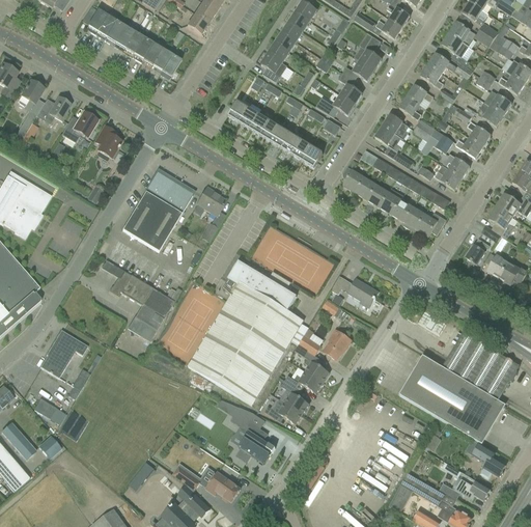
[(39,0),(51,7),(53,4),(62,10),(68,0),(39,0)]
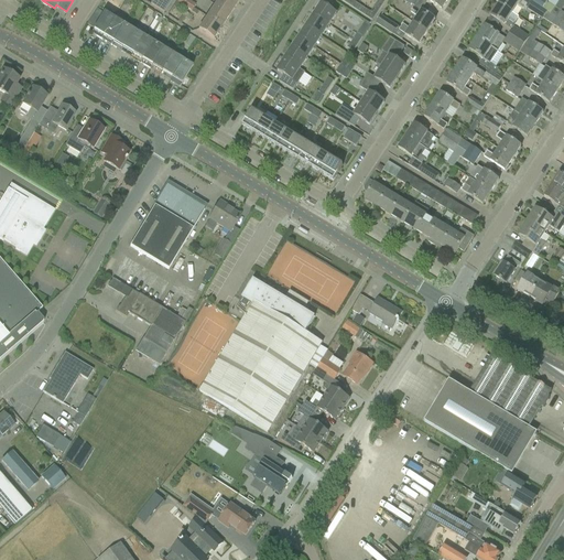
[(167,3),(170,0),(151,0),(151,1),(163,9),(167,3)]
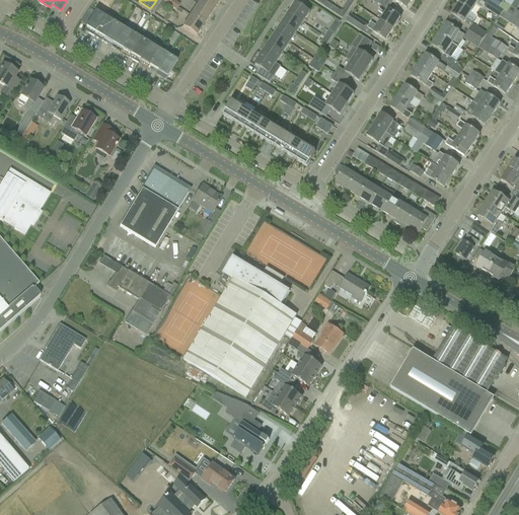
[(218,0),(199,0),(198,2),(211,11),(218,0)]
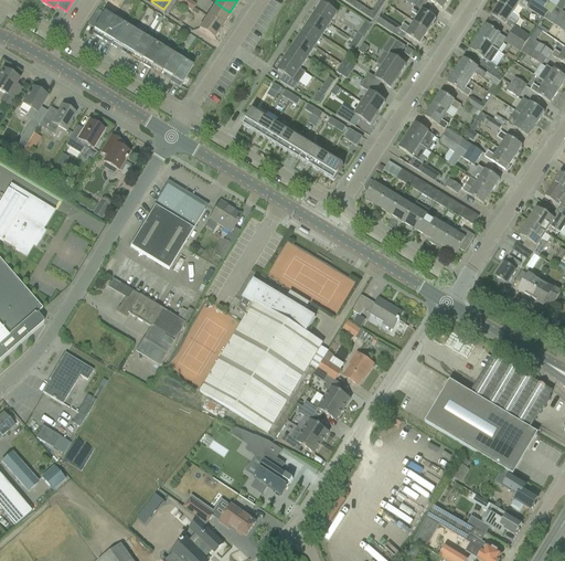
[(322,0),(315,12),(329,22),(337,10),(322,0)]
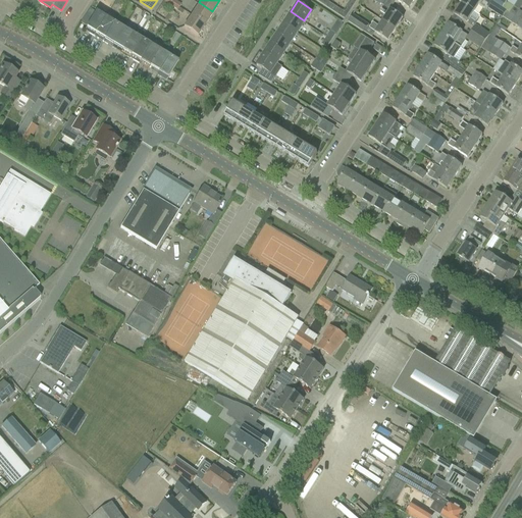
[(319,0),(345,16),(355,0),(348,0),(343,7),(331,0),(319,0)]
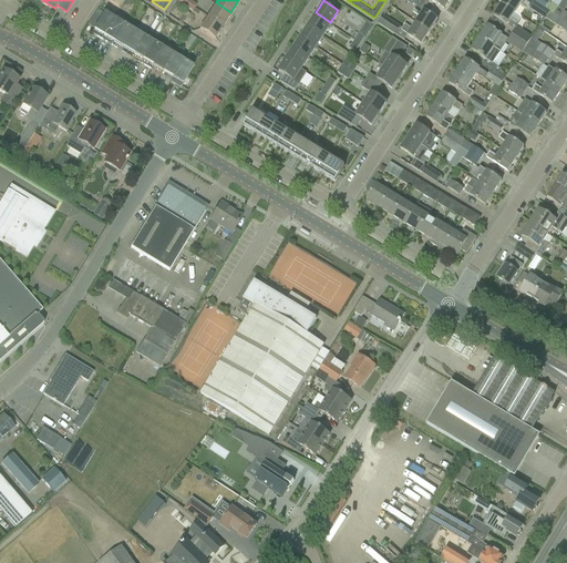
[(493,12),(503,19),(514,26),(517,20),(516,20),(521,13),(515,9),(502,0),(493,12)]
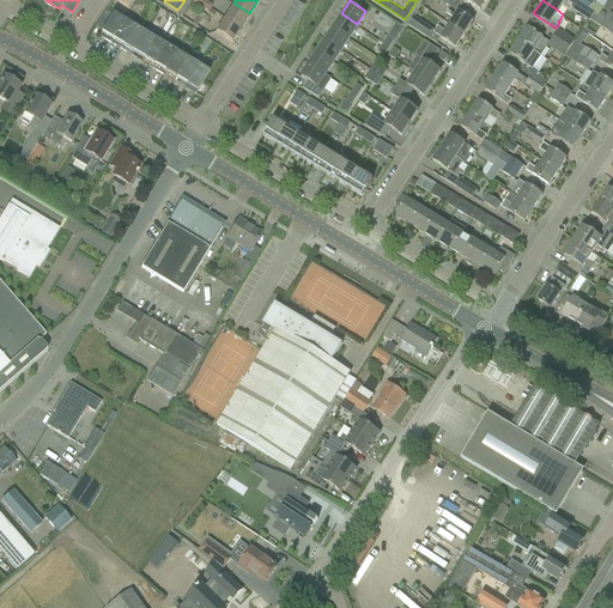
[(542,0),(557,10),(562,1),(569,6),(572,1),(570,0),(542,0)]
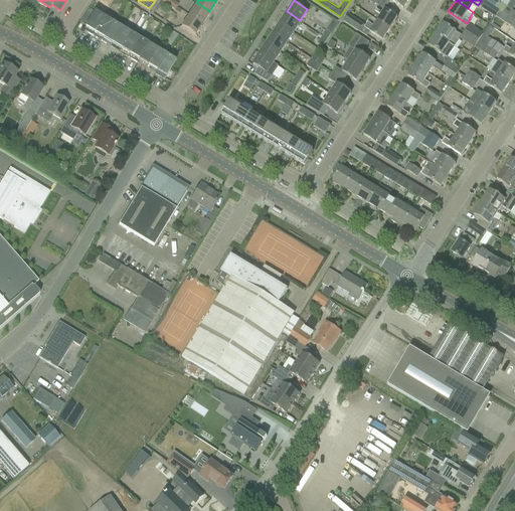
[(499,7),(489,0),(485,0),(481,5),(494,14),(499,7)]
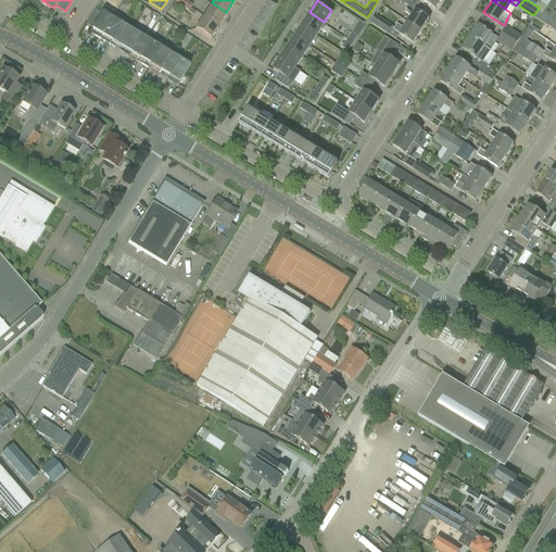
[(528,0),(539,8),(543,10),(546,4),(546,3),(548,0),(528,0)]
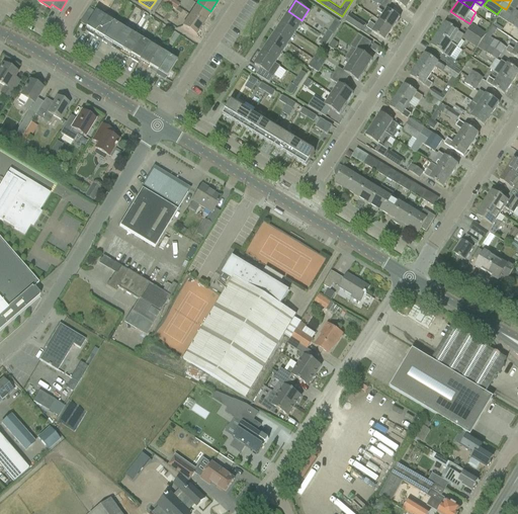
[(197,2),(190,13),(203,21),(210,11),(197,2)]
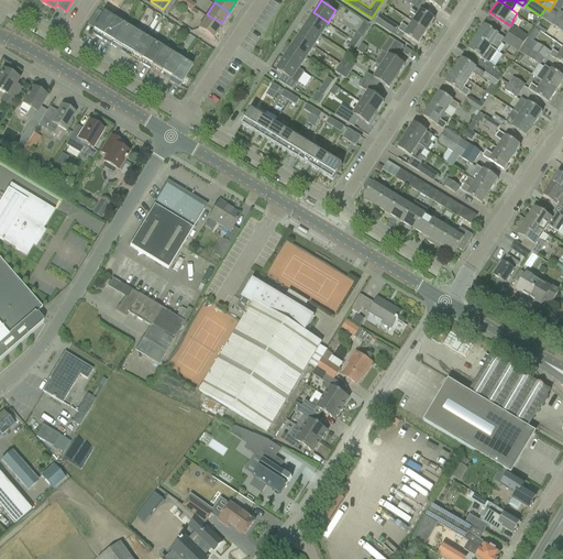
[(412,19),(427,28),(434,15),(414,2),(410,9),(416,13),(412,19)]
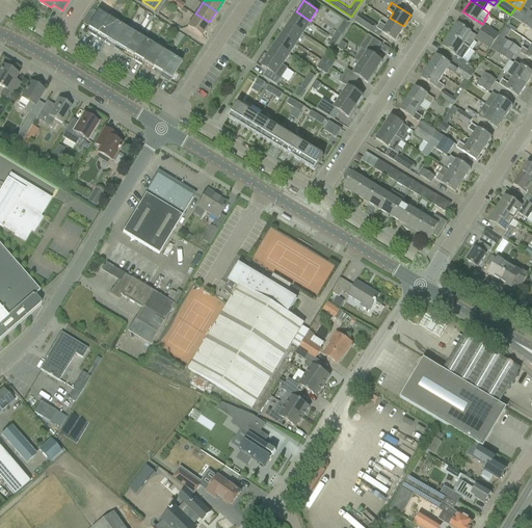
[(531,9),(523,4),(520,9),(531,18),(531,9)]
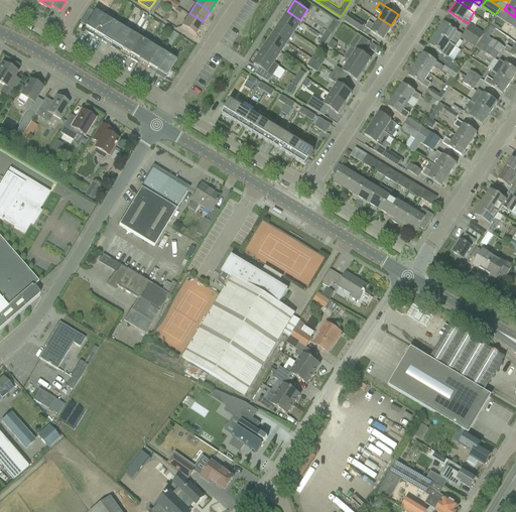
[(515,24),(515,17),(504,9),(500,7),(495,14),(496,14),(496,13),(515,26),(515,24)]
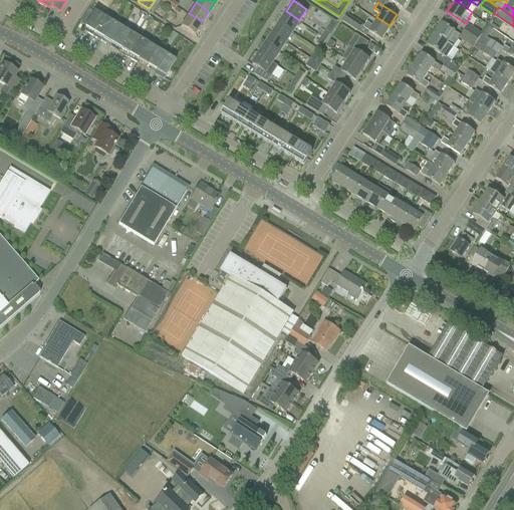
[(92,33),(103,15),(93,9),(82,27),(92,33)]
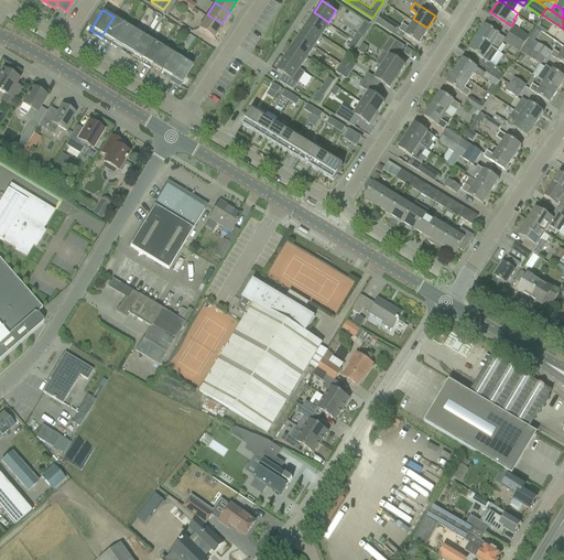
[(314,12),(306,23),(322,33),(328,22),(314,12)]
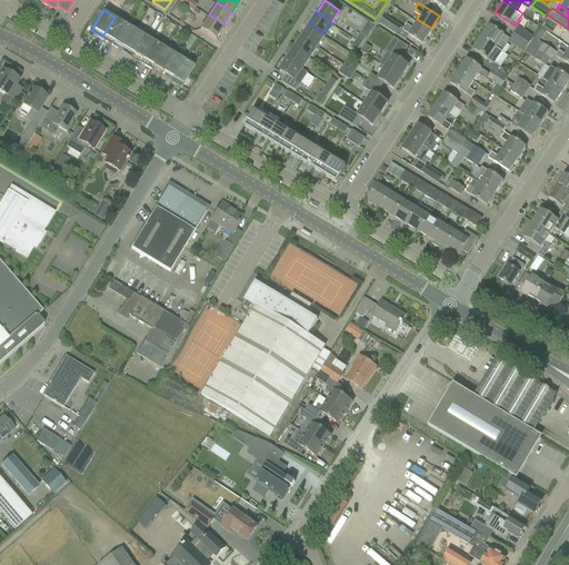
[(406,37),(409,32),(422,41),(431,28),(417,19),(412,26),(406,21),(403,25),(383,12),(379,20),(406,37)]
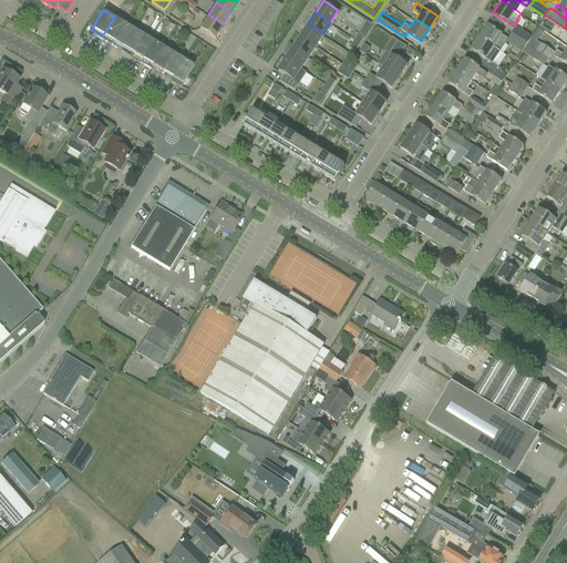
[(199,27),(205,30),(214,37),(223,23),(208,14),(199,27)]
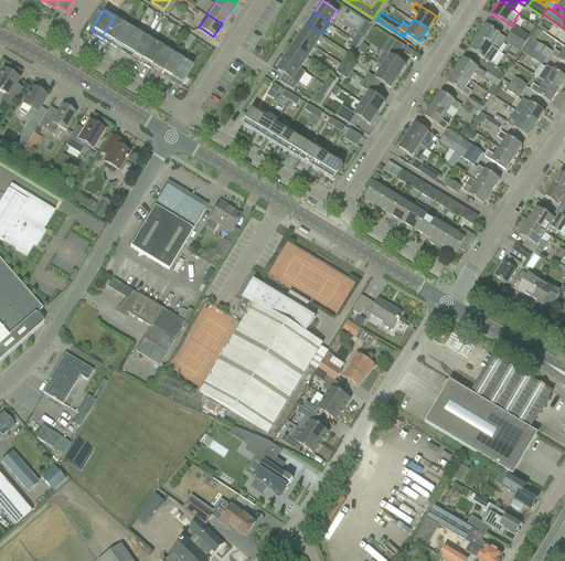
[(112,42),(123,22),(114,17),(102,36),(112,42)]
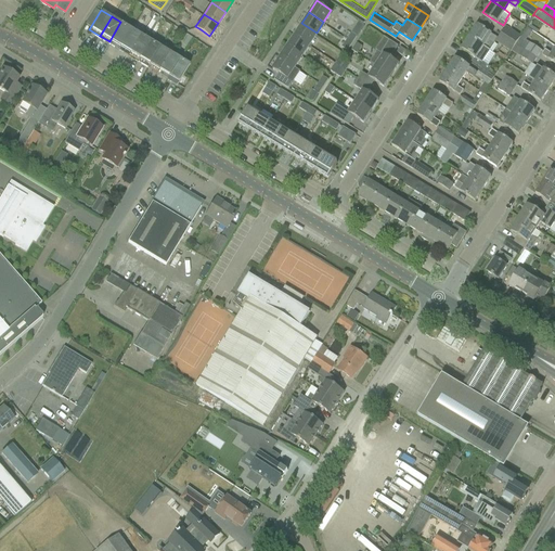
[(536,30),(538,26),(529,21),(527,24),(536,30)]
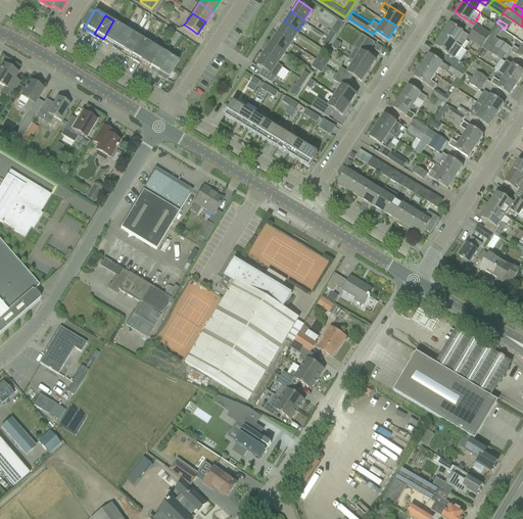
[(111,44),(123,26),(113,20),(103,39),(111,44)]
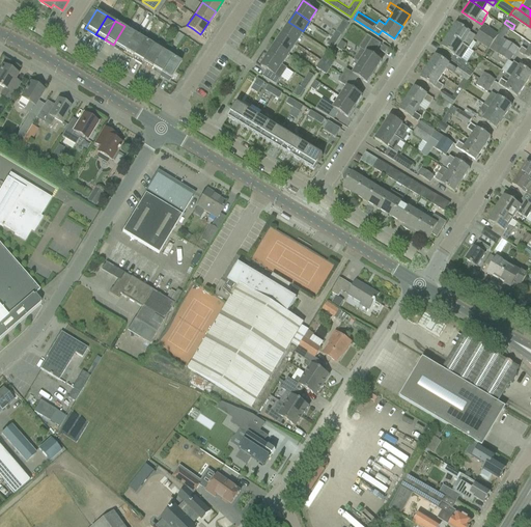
[(448,32),(468,45),(473,37),(476,33),(456,21),(448,32)]
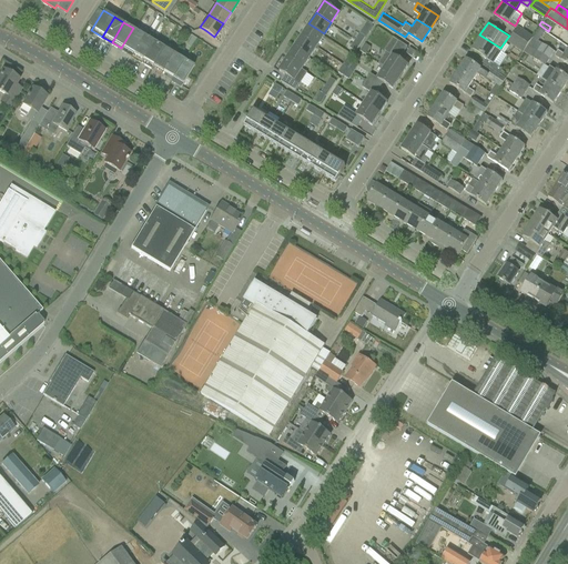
[(301,34),(316,44),(324,33),(308,23),(301,34)]
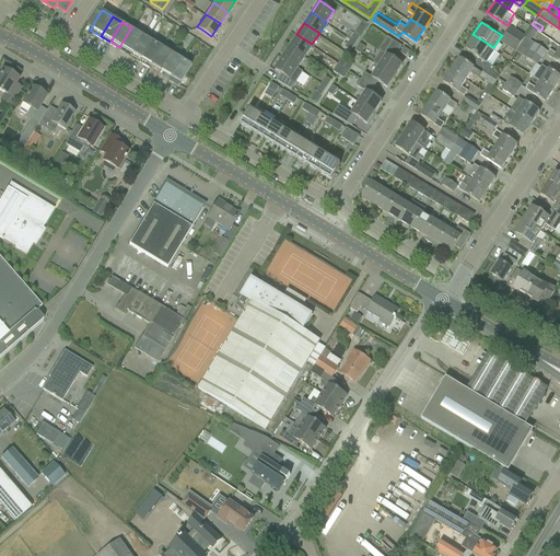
[(521,41),(525,33),(511,23),(505,32),(521,41)]
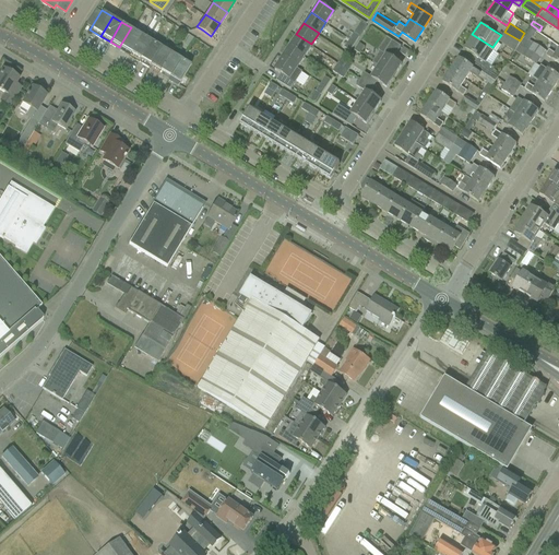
[(129,54),(141,34),(131,27),(119,47),(129,54)]
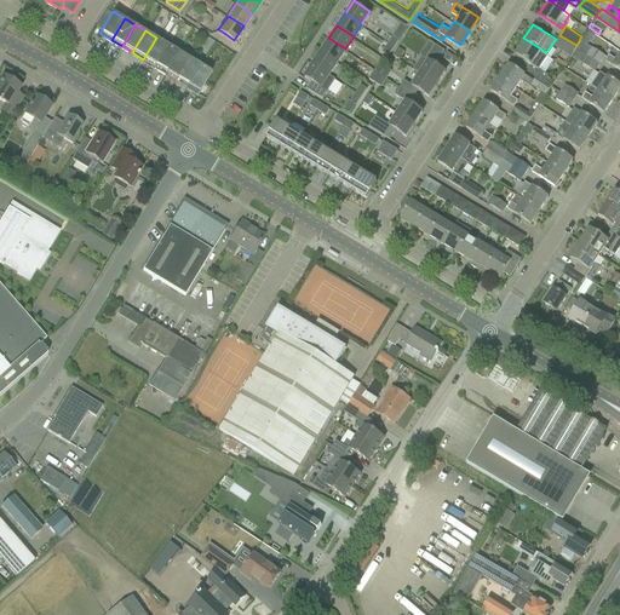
[(392,33),(386,41),(392,45),(399,36),(392,33)]
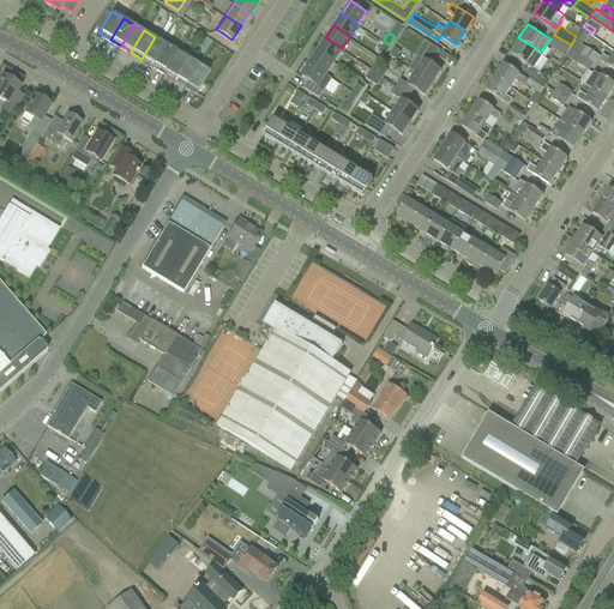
[(566,53),(571,44),(554,35),(555,36),(551,43),(565,53),(566,53)]
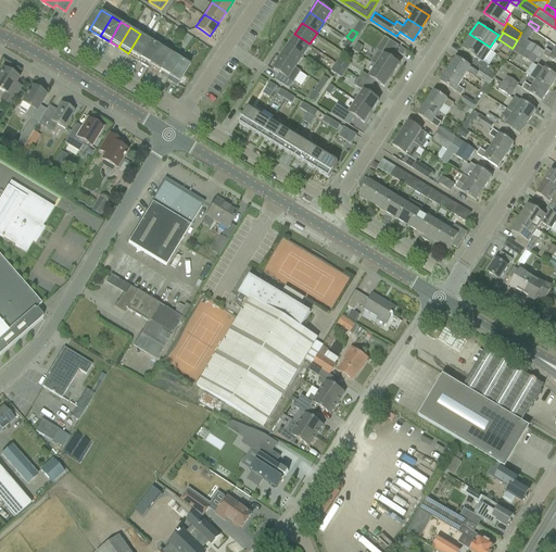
[(529,40),(531,38),(521,33),(517,40),(539,54),(542,49),(529,40)]
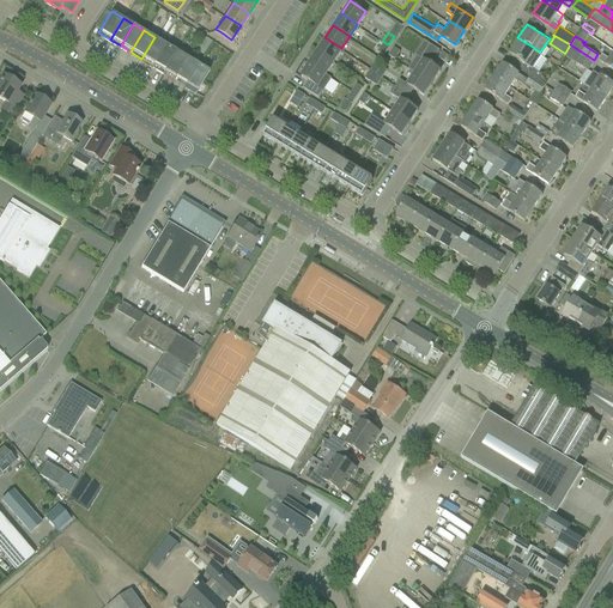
[(152,65),(165,43),(155,37),(141,59),(152,65)]
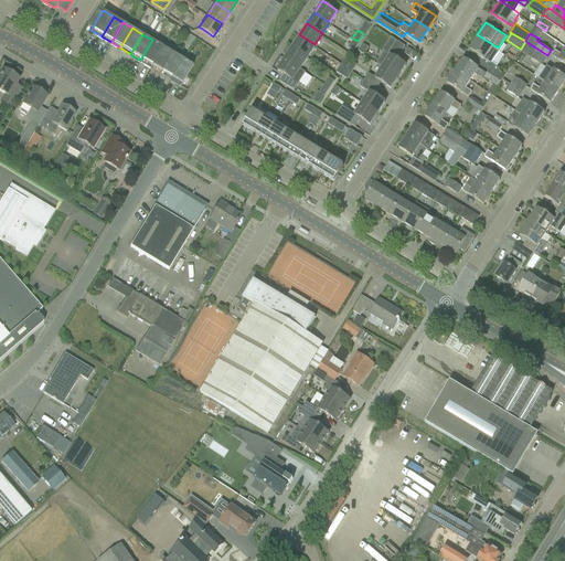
[(299,34),(292,45),(307,55),(315,44),(299,34)]
